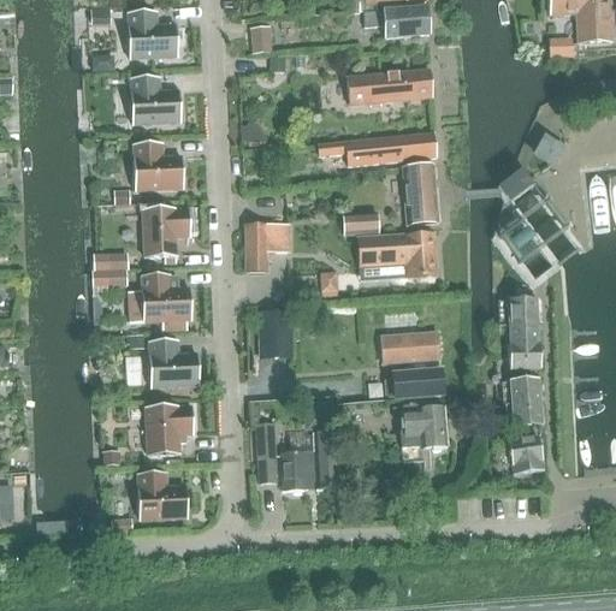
[(347,11),(363,11),(363,10),(374,10),(374,3),(427,0),(347,0),(347,11)]
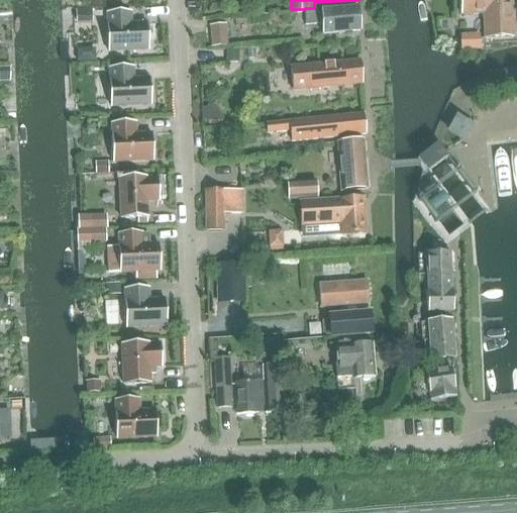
[(460,0),(461,11),(484,10),(485,35),(513,34),(513,31),(515,30),(513,0),(460,0)]
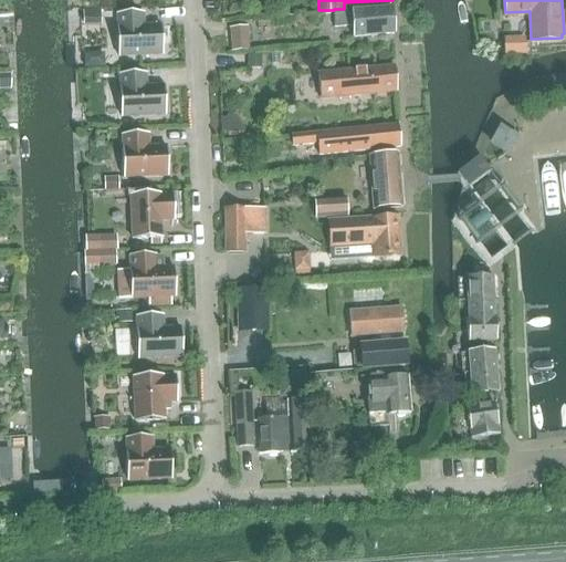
[(334,9),(334,10),(335,24),(352,23),(352,34),(394,31),(392,6),(352,9),(344,9),(334,9)]
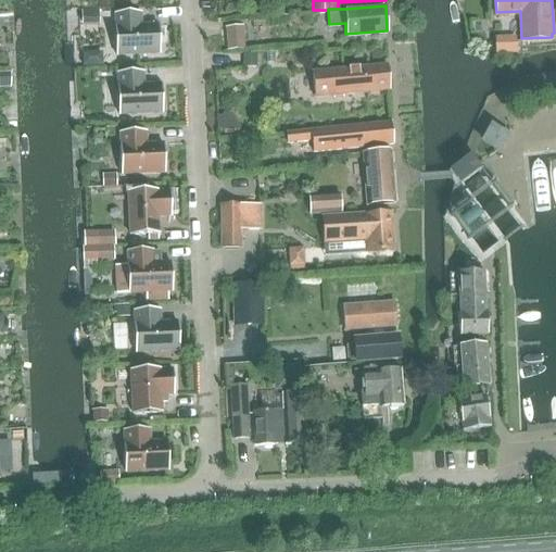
[(116,52),(160,50),(159,22),(141,23),(141,9),(115,10),(115,24),(116,52)]
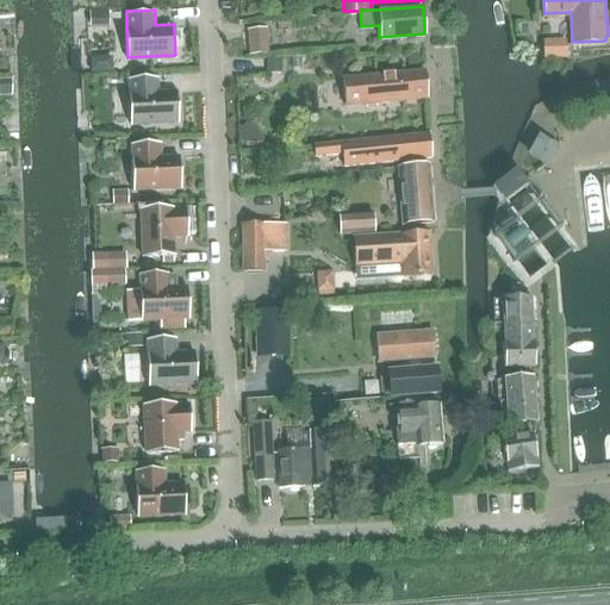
[(268,47),(267,23),(243,24),(244,48),(268,47)]
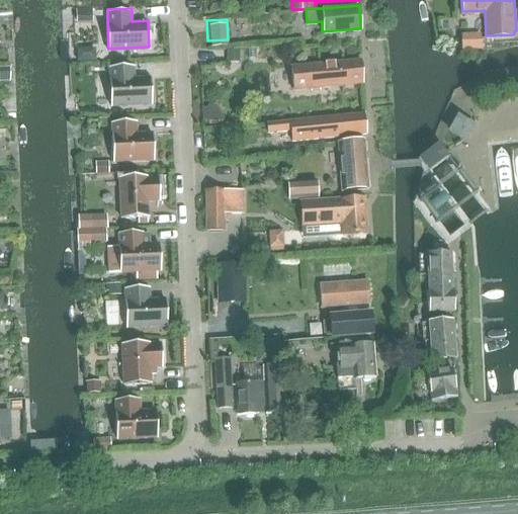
[(91,46),(78,47),(78,59),(96,58),(96,51),(91,46)]
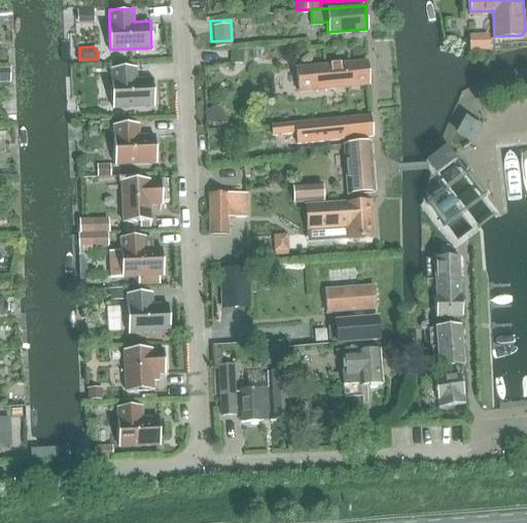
[(296,65),(299,89),(370,82),(367,59),(296,65)]
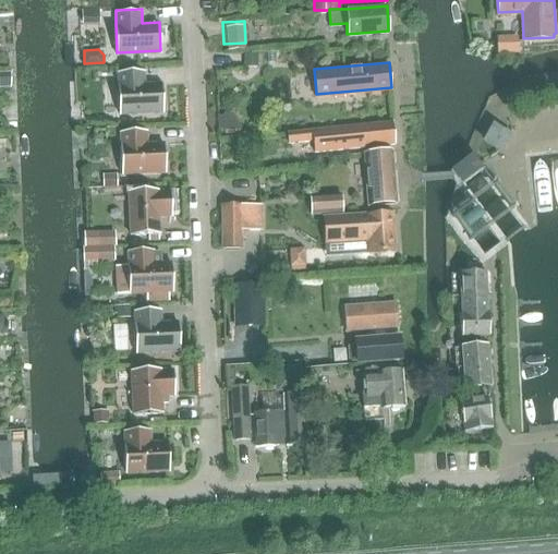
[(120,111),(164,110),(161,82),(144,82),(144,69),(118,70),(119,83),(118,83),(120,111)]
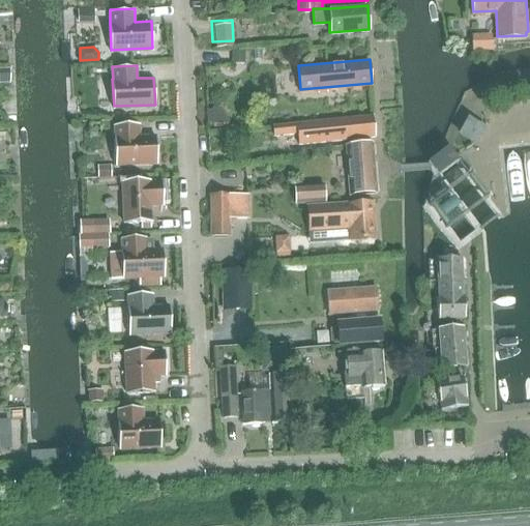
[(273,123),(274,133),(298,130),(299,142),(376,134),(374,113),(297,121),(273,123)]
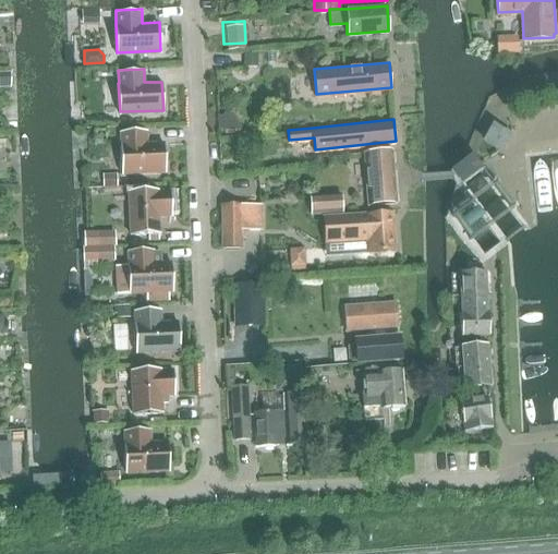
[(484,136),(499,145),(508,130),(493,121),(484,136)]
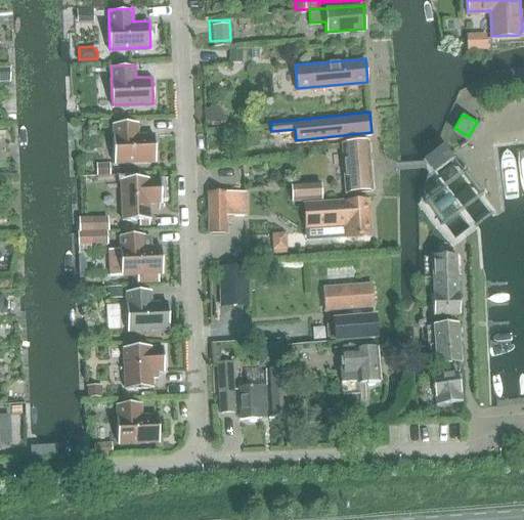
[(114,134),(115,161),(156,159),(155,132),(138,133),(137,120),(114,121),(114,134)]
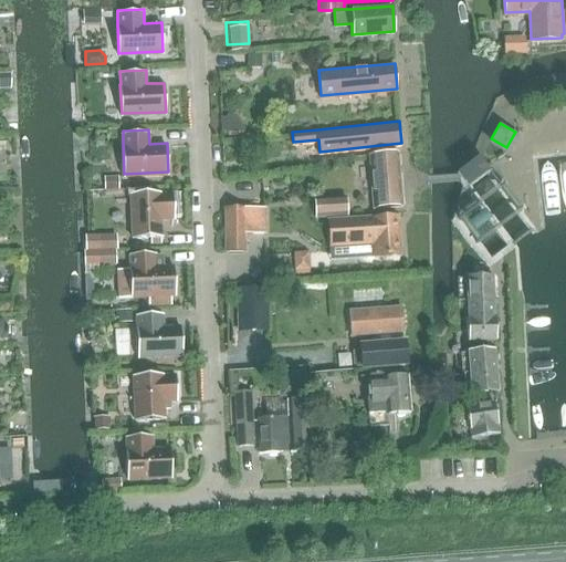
[(369,152),(374,206),(401,204),(398,149),(369,152)]
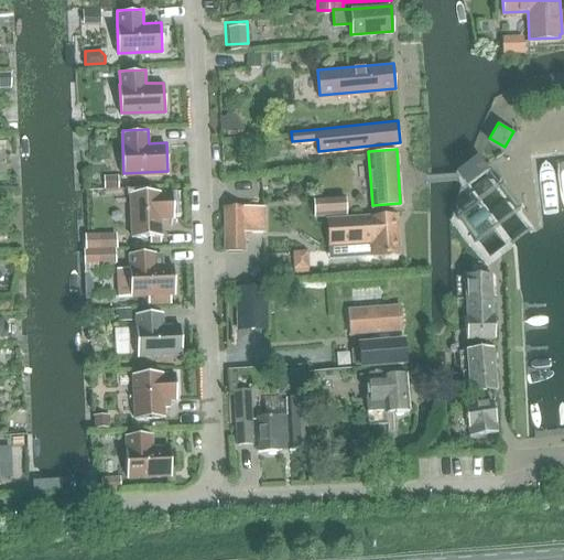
[(477,153),(455,170),(466,184),(488,168),(477,153)]
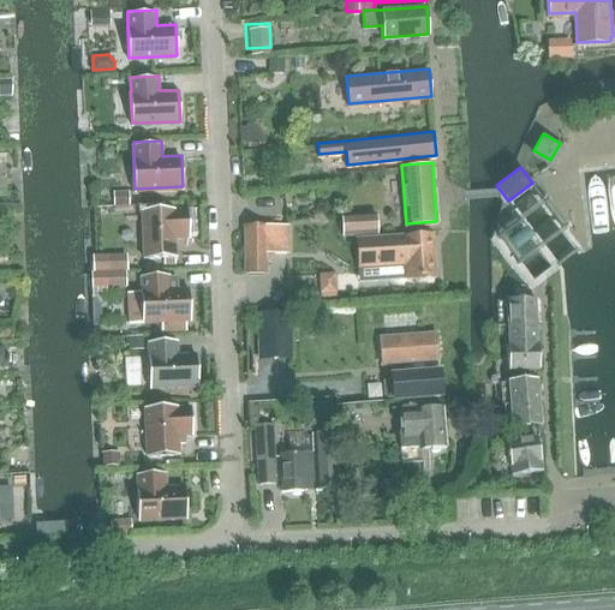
[(108,209),(126,210),(127,195),(109,193),(108,209)]
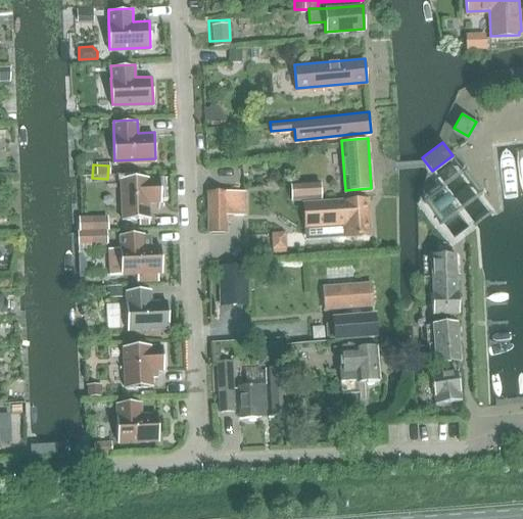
[(148,200),(161,200),(160,176),(147,177),(147,176),(121,177),(123,218),(149,217),(148,200)]
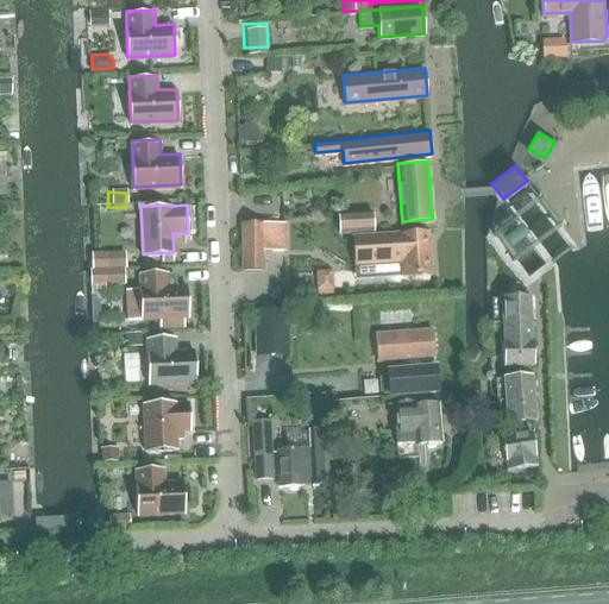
[(338,212),(339,231),(374,228),(372,209),(338,212)]
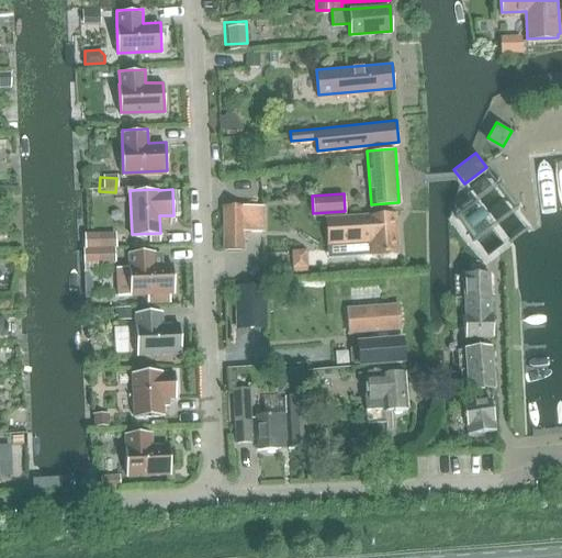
[(244,247),(244,229),(263,229),(263,203),(224,203),(224,247),(244,247)]
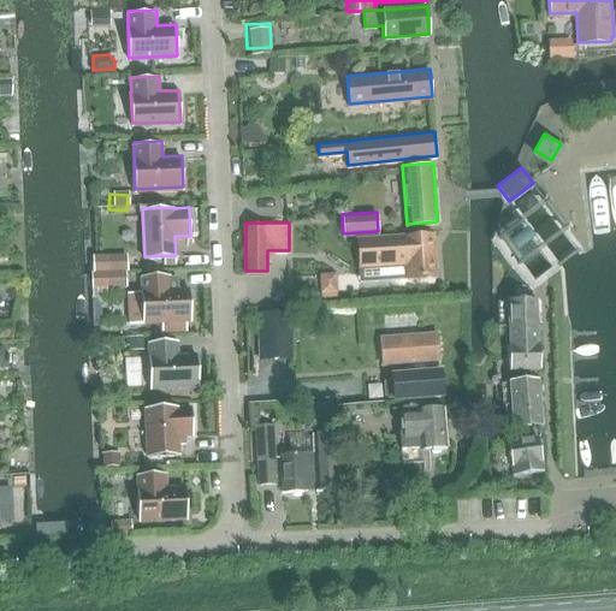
[(406,265),(406,277),(436,276),(433,232),(356,237),(359,267),(406,265)]
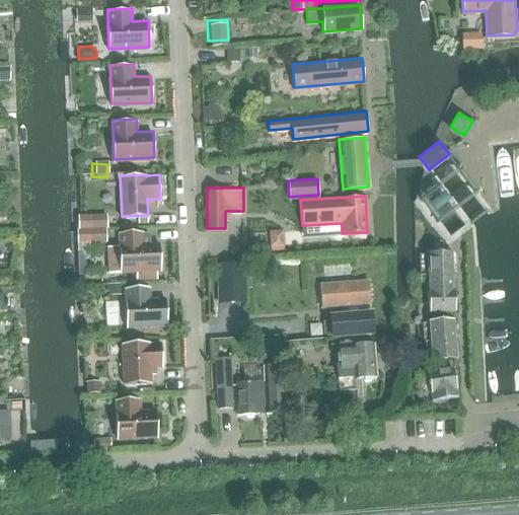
[(281,246),(282,224),(265,224),(264,245),(281,246)]
